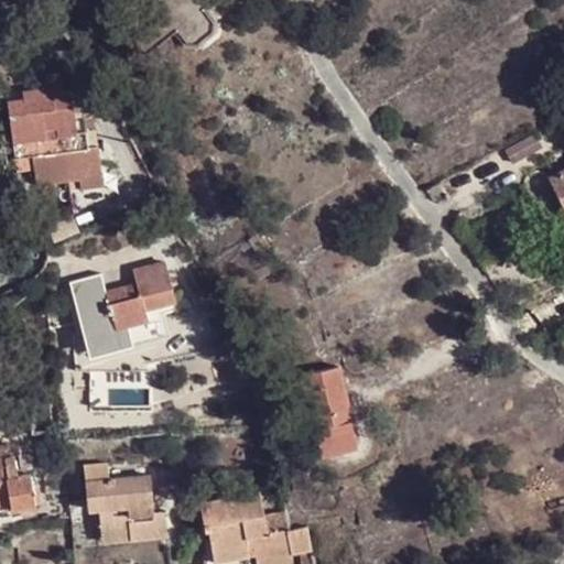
[(41,74),(22,77),(24,98),(9,100),(15,155),(32,153),(88,147),(85,121),(75,122),(72,87),(63,88),(61,72),(41,74)]
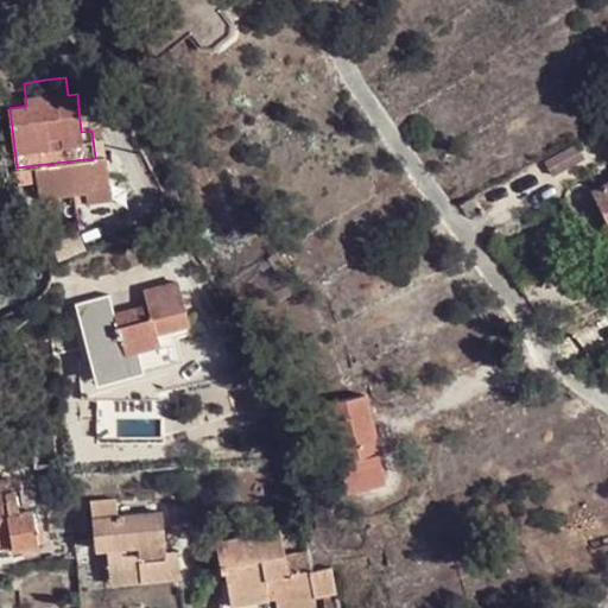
[(577,143),(544,160),(552,176),(584,158),(577,143)]
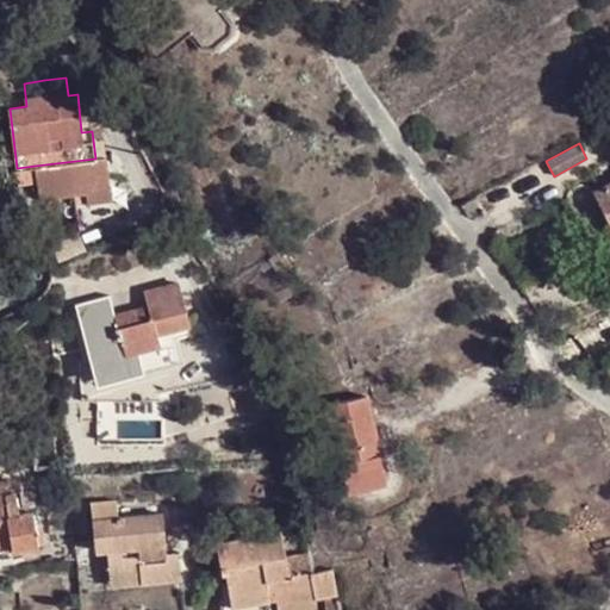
[(106,156),(95,159),(35,166),(38,193),(61,191),(62,195),(88,193),(87,187),(110,185),(106,156)]
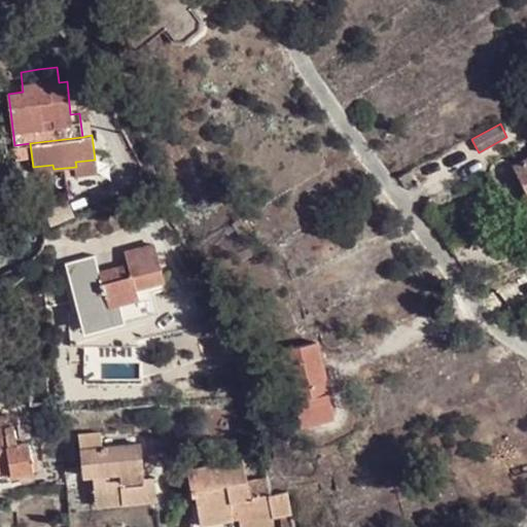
[(526,157),(514,165),(526,191),(526,157)]
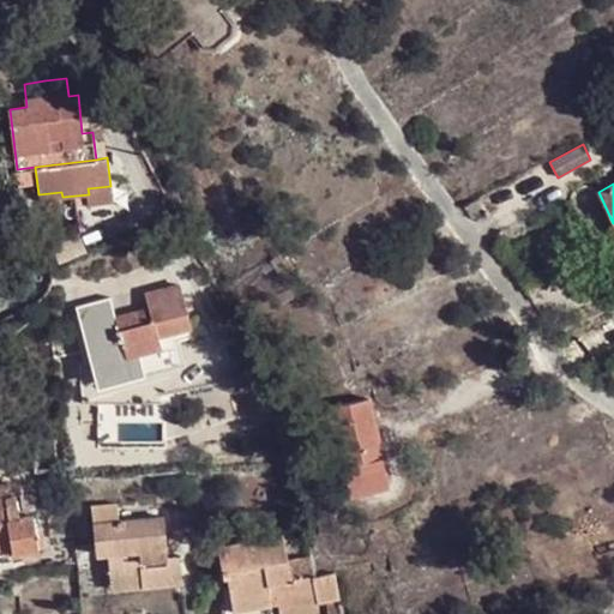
[(110,186),(88,188),(89,194),(90,204),(113,200),(110,186)]
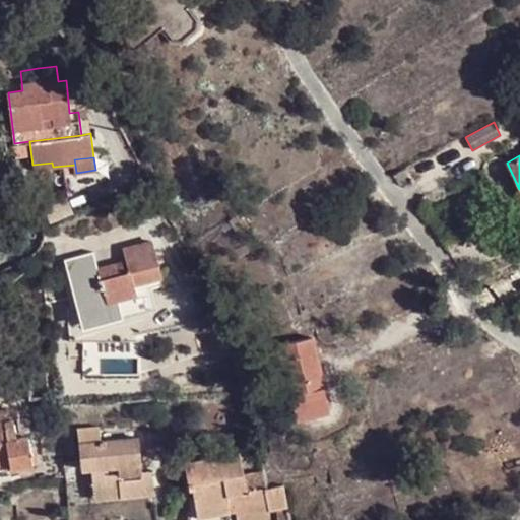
[(250,224),(242,211),(229,218),(237,232),(250,224)]
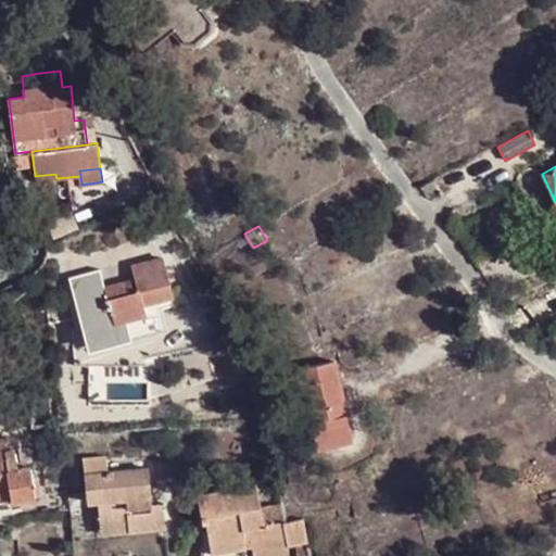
[(176,305),(164,255),(131,264),(135,277),(106,285),(119,338),(140,332),(141,338),(171,330),(165,308),(176,305)]
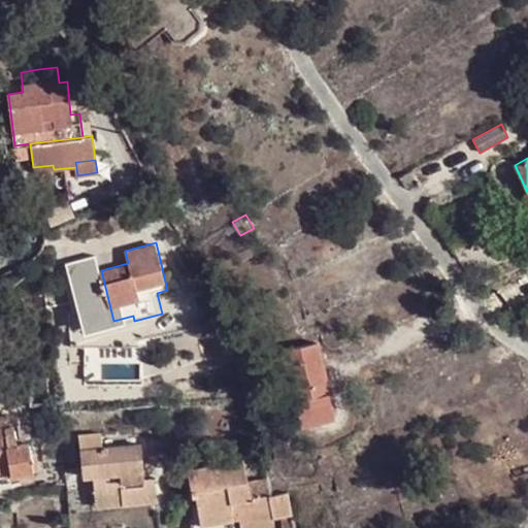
[(274,290),(259,297),(265,308),(281,301),(274,290)]
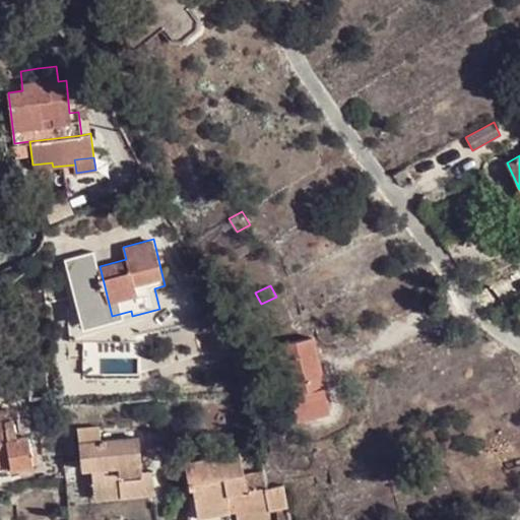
[(312,338),(279,346),(297,419),(313,415),(329,411),(312,338)]
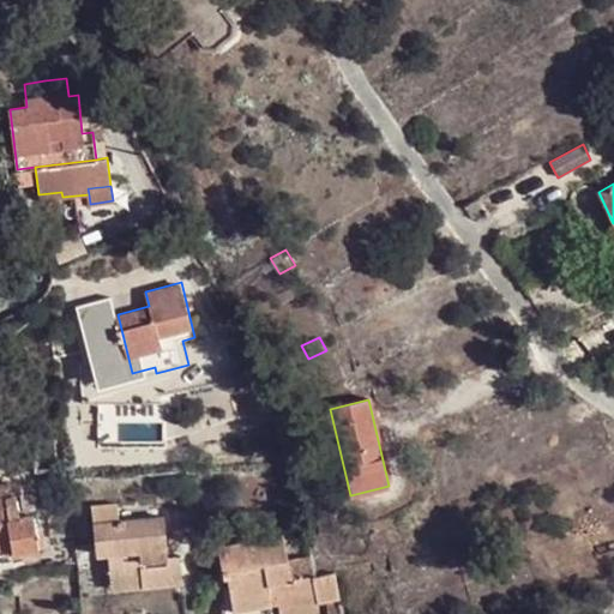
[(20,468),(0,471),(0,485),(12,483),(14,495),(17,495),(22,494),(25,510),(36,507),(30,475),(28,473),(25,470),(20,468)]
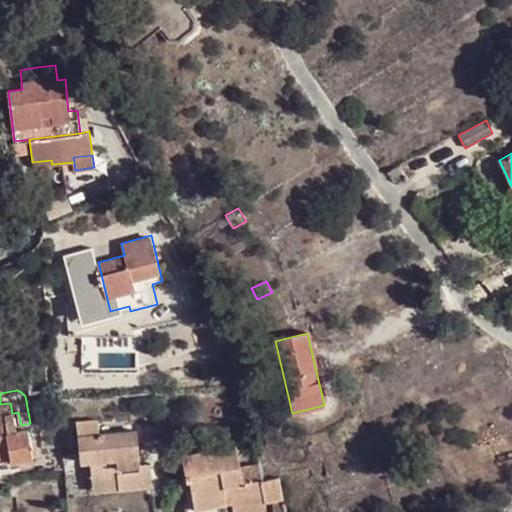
[(0,455),(10,454),(11,462),(31,459),(31,457),(36,456),(33,439),(28,439),(27,430),(17,431),(14,413),(12,413),(10,403),(0,404),(0,455)]
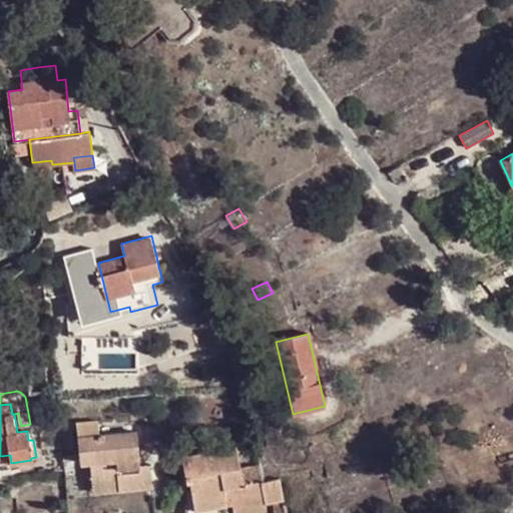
[(117,476),(118,488),(152,485),(150,463),(139,464),(136,432),(99,435),(98,421),(77,423),(80,464),(90,463),(91,478),(117,476)]
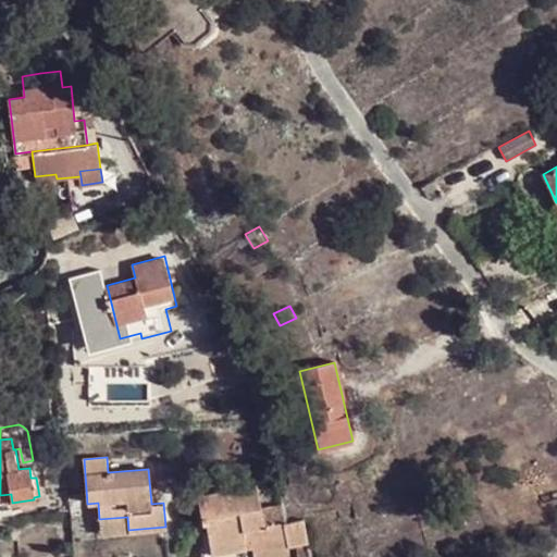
[(289,546),(308,543),(304,518),(287,520),(285,512),(284,512),(282,512),(281,514),(280,515),(279,516),(277,518),(277,519),(277,521),(277,522),(264,524),(261,508),(257,486),(198,496),(201,519),(203,518),(211,556),(231,556),(246,554),(243,537),(242,529),(249,528),(250,536),(254,553),(289,546)]
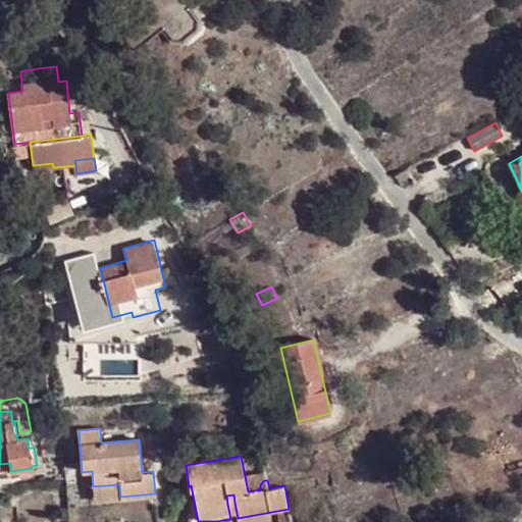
[(0,464),(0,473),(11,472),(11,471),(10,463),(0,464)]
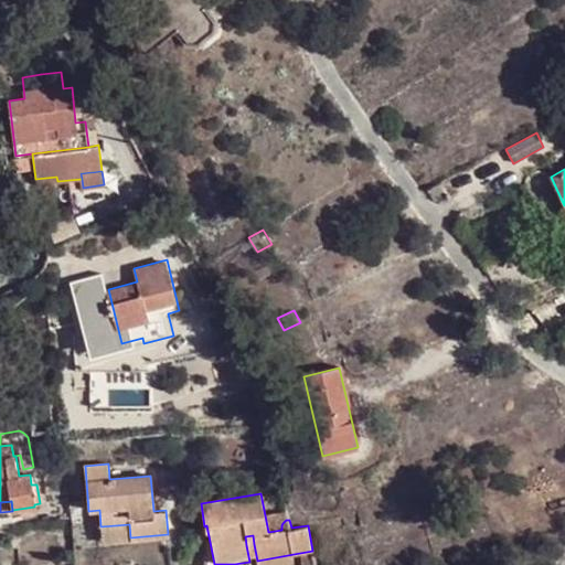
[(288,520),(289,520),(287,510),(265,515),(268,532),(281,530),(281,529),(281,526),(281,525),(283,523),(284,522),(285,521),(286,520),(288,520)]
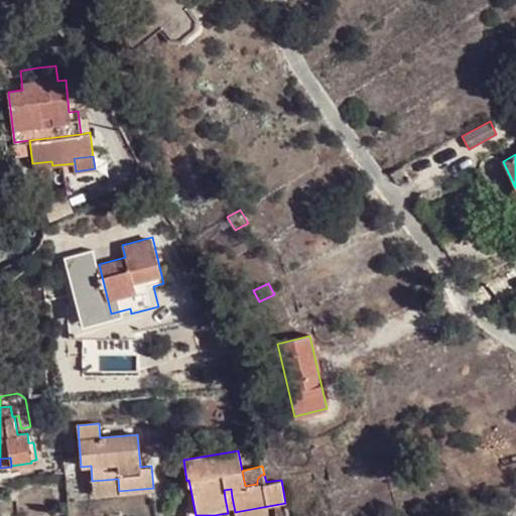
[(0,468),(0,482),(14,481),(11,467),(0,468)]
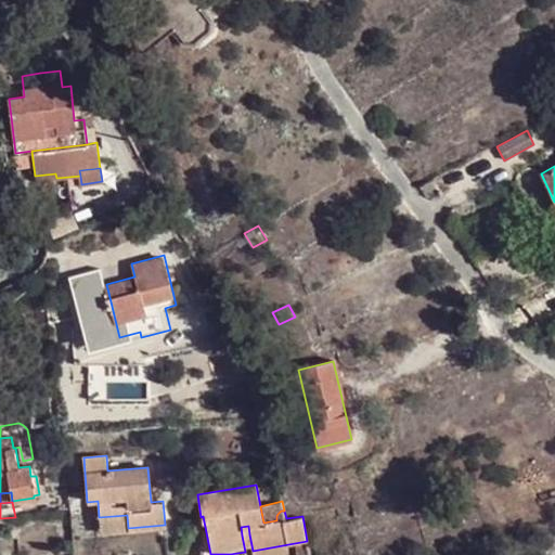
[(100,530),(128,528),(127,515),(99,517),(100,530)]
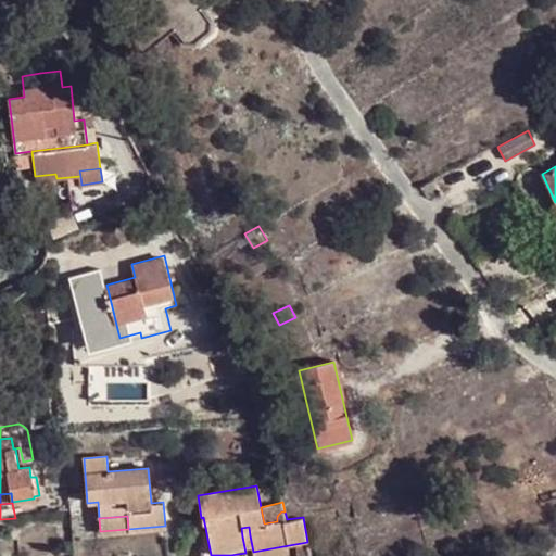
[(245,555),(245,553),(230,555),(211,555),(203,517),(201,518),(194,519),(201,555),(245,555)]
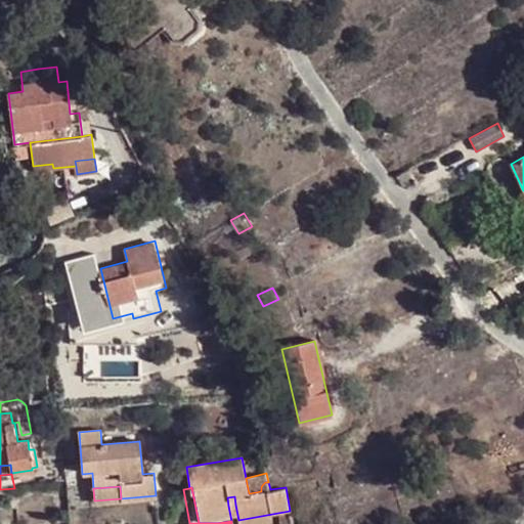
[(228,506),(235,505),(234,496),(227,497),(228,506)]
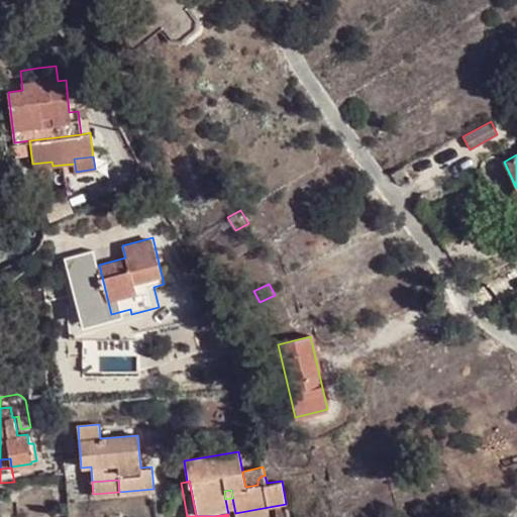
[(235,513),(235,516),(270,516),(269,507),(235,513)]
